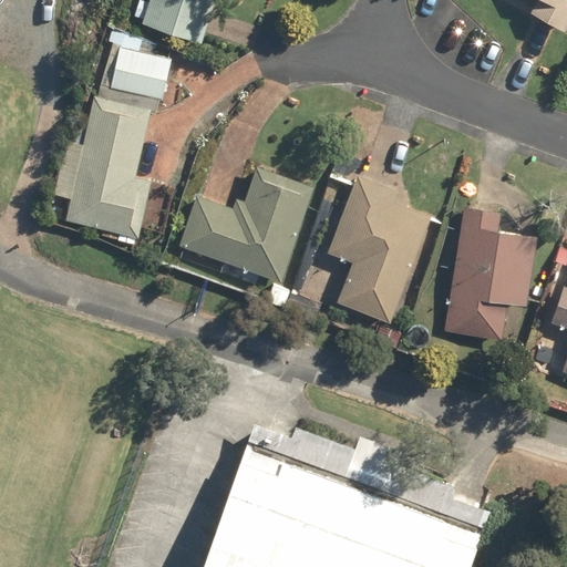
[(141,0),(136,17),(145,19),(144,23),(206,41),(207,35),(216,38),(224,11),(217,9),(219,0),(141,0)]
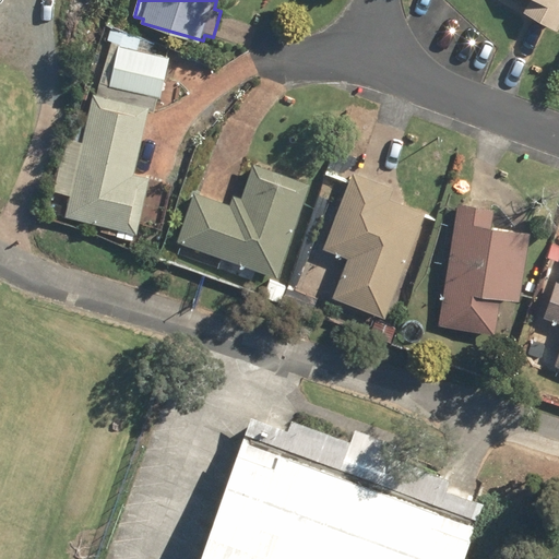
[(558,0),(531,0),(525,11),(558,28),(558,0)]
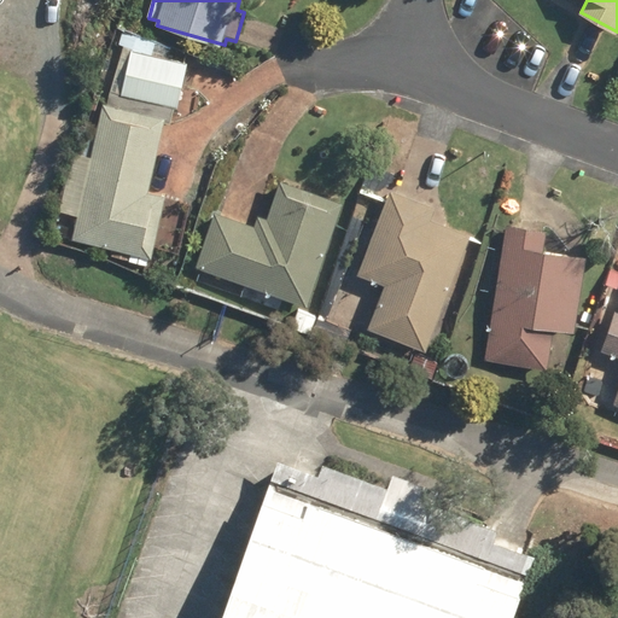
[(79,216),(74,240),(151,256),(164,192),(151,190),(164,123),(174,126),(187,64),(118,51),(98,153),(89,152),(76,216),(79,216)]
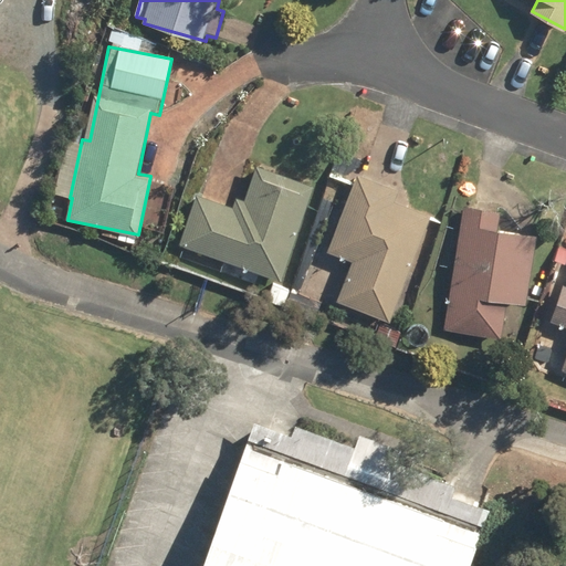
[(315,185),(258,166),(247,199),(233,195),(231,201),(200,191),(181,247),(283,281),(315,185)]
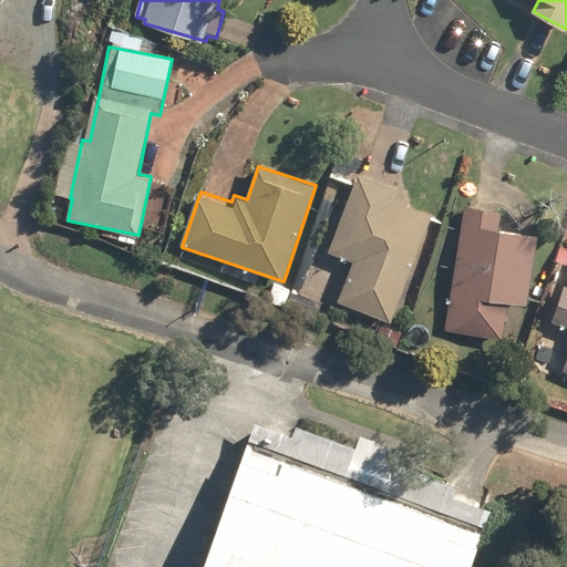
[(353,263),(339,302),(391,322),(431,216),(400,204),(405,187),(360,171),(354,186),(329,253),(353,263)]
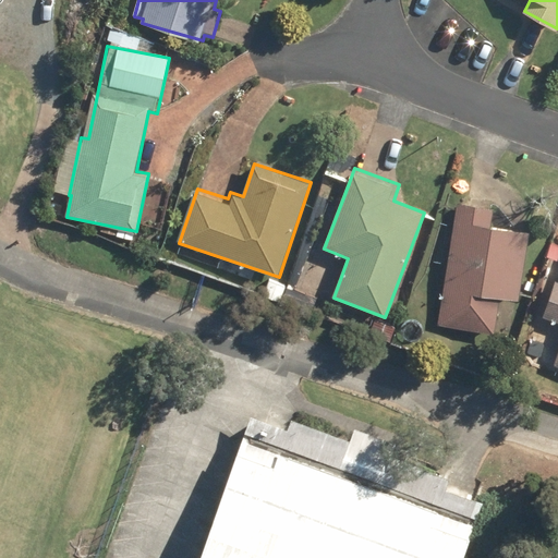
[(449,257),(446,257),(437,323),(496,330),(499,300),(519,302),(528,230),(508,227),(510,211),(456,205),(449,257)]
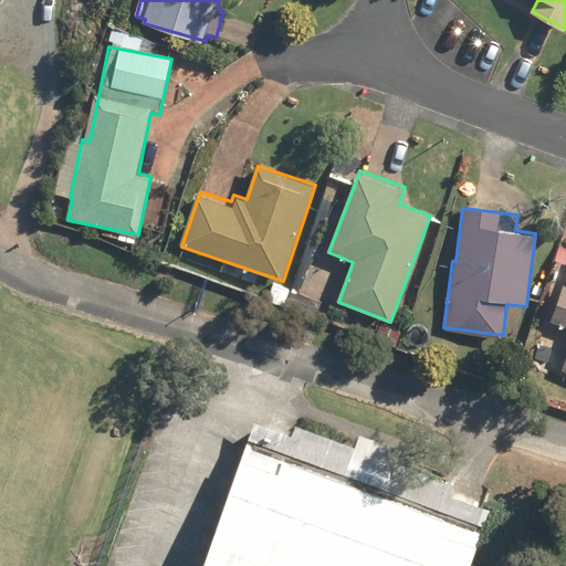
[(565,280),(554,320),(565,322),(565,356),(562,371),(565,373),(565,280)]
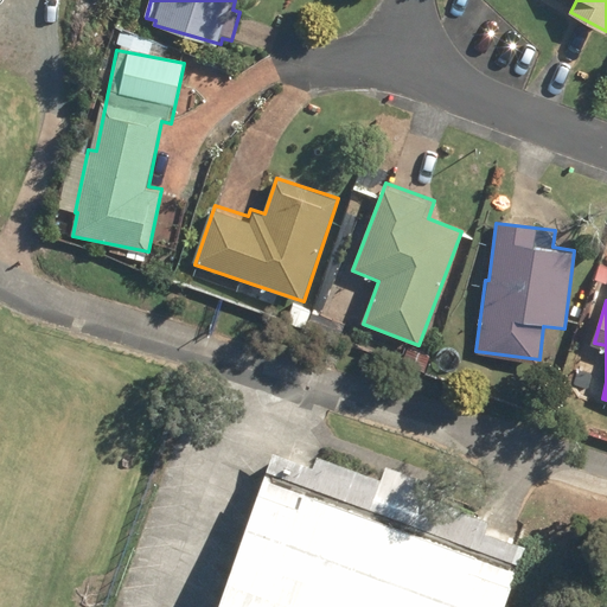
[(525,606),(551,540),(288,440),(223,606),(525,606)]
